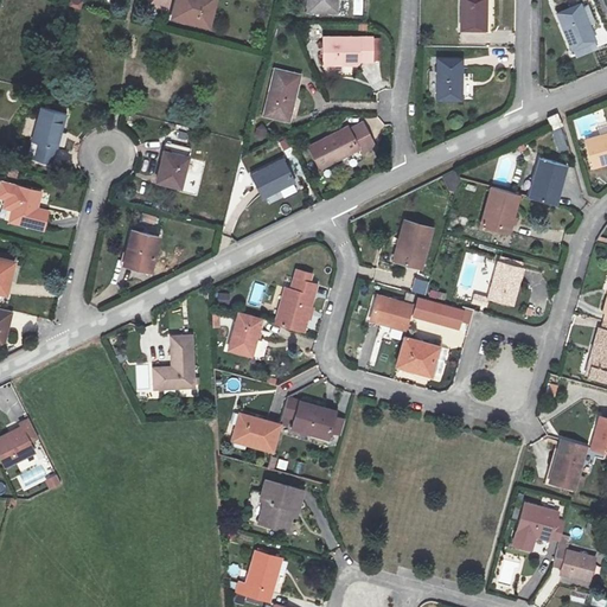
[(213,0),(179,0),(179,1),(181,1),(178,19),(206,27),(213,0)]
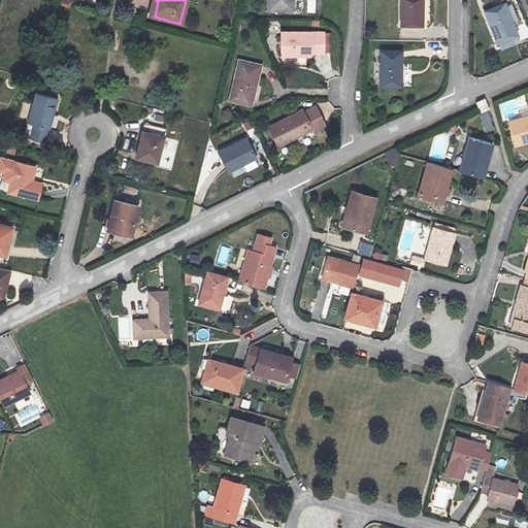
[(422,0),(401,0),(400,21),(422,22),(422,0)]
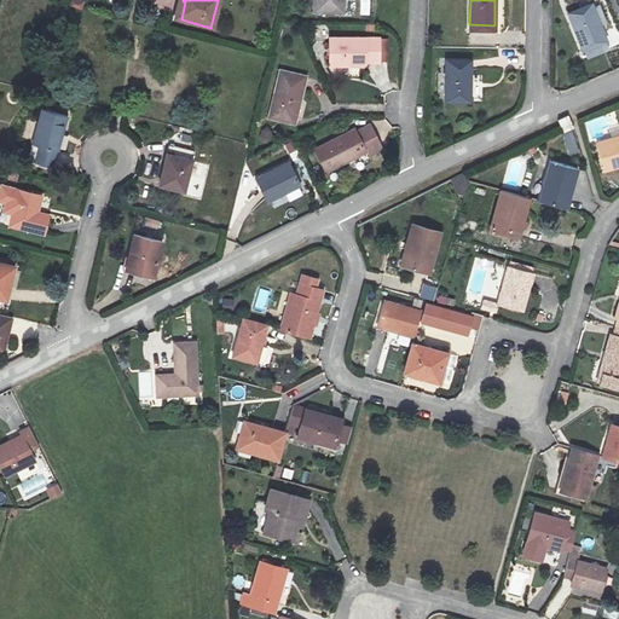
[(589,1),(566,10),(580,47),(603,38),(589,1)]
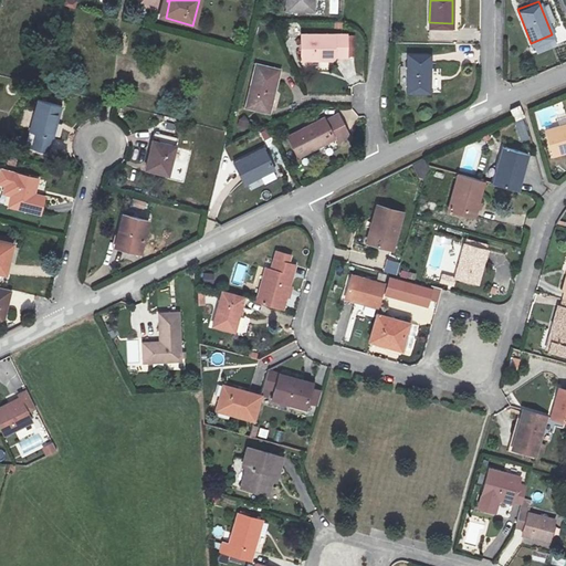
[(347,34),(303,33),(303,59),(335,59),(335,55),(348,55),(347,34)]
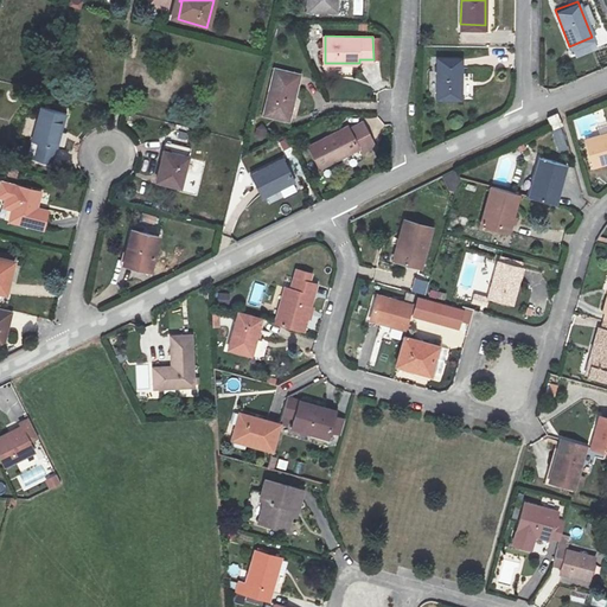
[(461,55),(436,55),(435,94),(460,95),(461,55)]
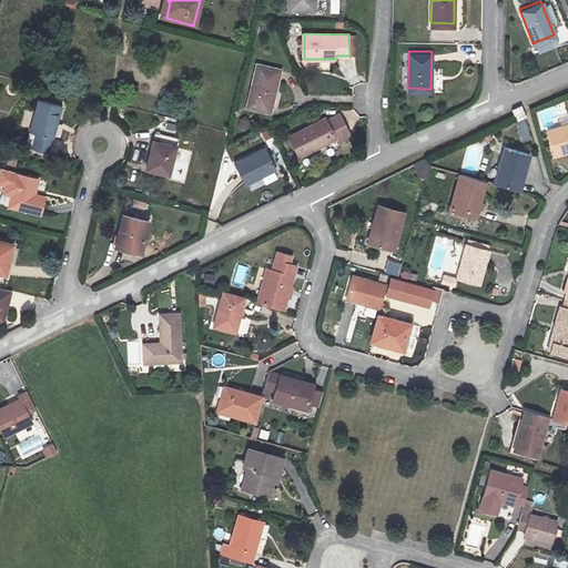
[(282,70),(260,64),(249,107),(271,112),(282,70)]
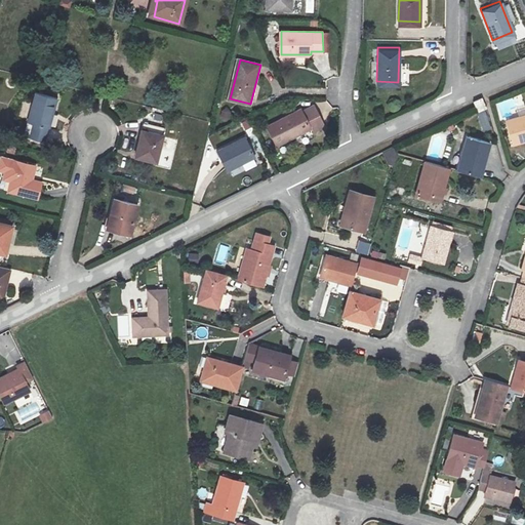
[(58,101),(35,94),(27,125),(33,126),(29,139),(44,144),(48,130),(50,131),(58,101)]
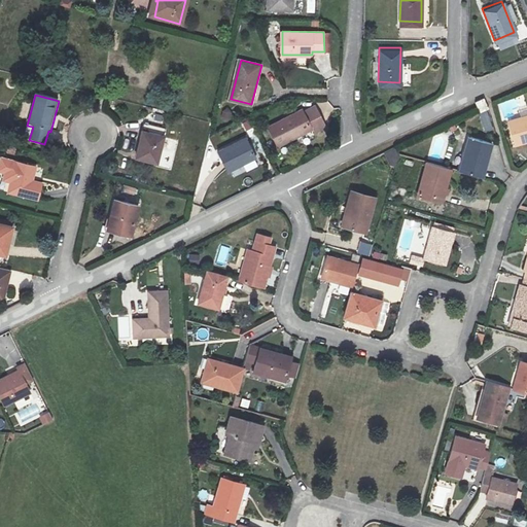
[(480,112),(489,107),(485,98),(475,103),(478,108),(480,112)]
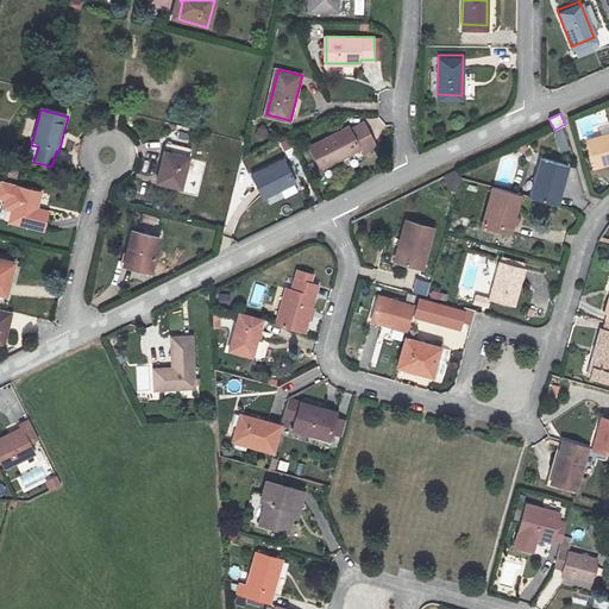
[(359,146),(372,139),(364,123),(350,130),(347,125),(309,145),(320,167),(359,146)]
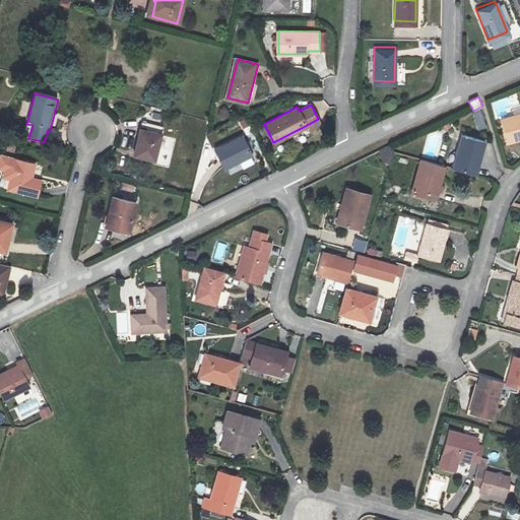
[(519,142),(519,114),(501,121),(508,146),(519,142)]
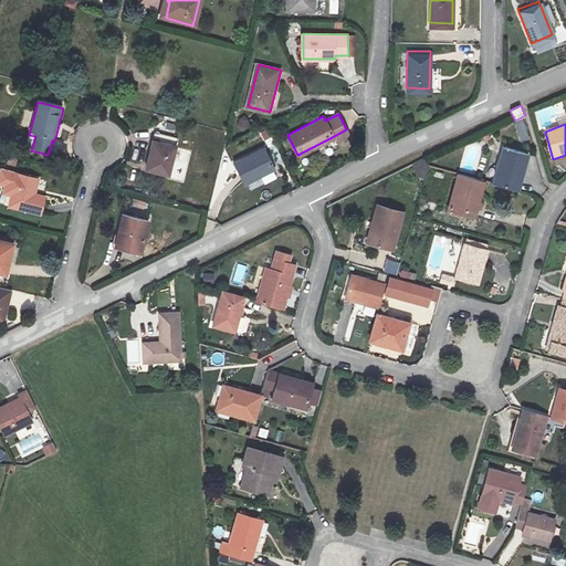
[(346,129),(334,136),(336,142),(348,135),(346,129)]
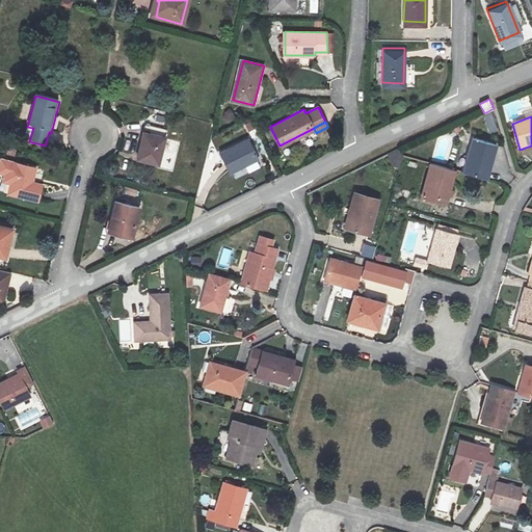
[(166,129),(145,124),(136,158),(157,163),(166,129)]
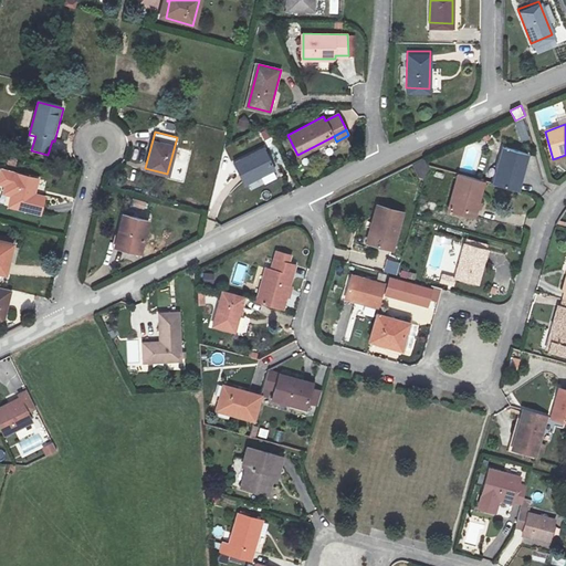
[(263,147),(233,163),(244,184),(274,168),(263,147)]
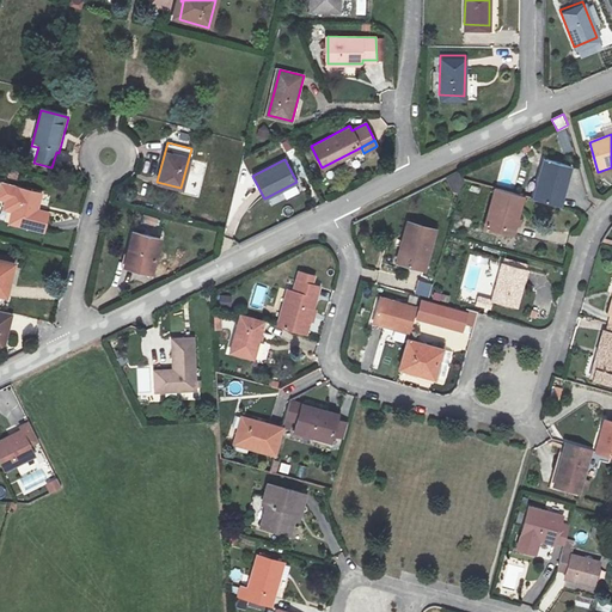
[(544,159),(539,176),(543,177),(536,200),(560,206),(570,166),(544,159)]
